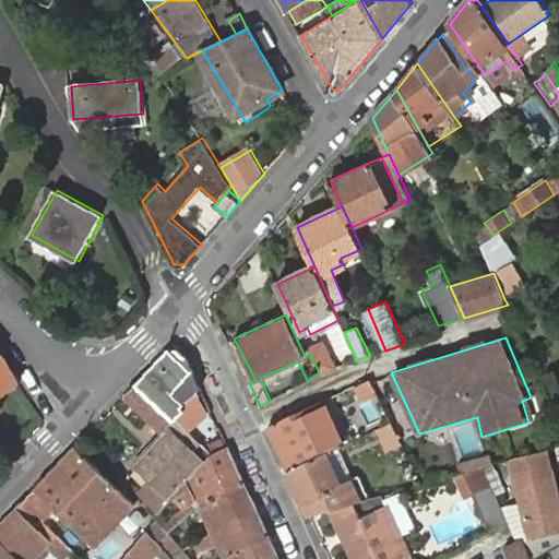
[(308,348),(310,354),(319,372),(335,367),(324,342),(308,348)]
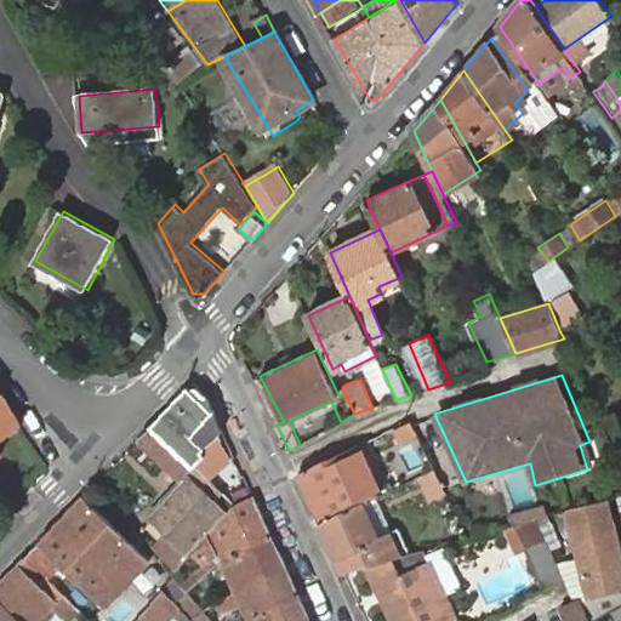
[(177,393),(149,423),(193,467),(203,456),(198,450),(218,428),(204,397),(197,389),(189,387),(181,388),(177,393)]
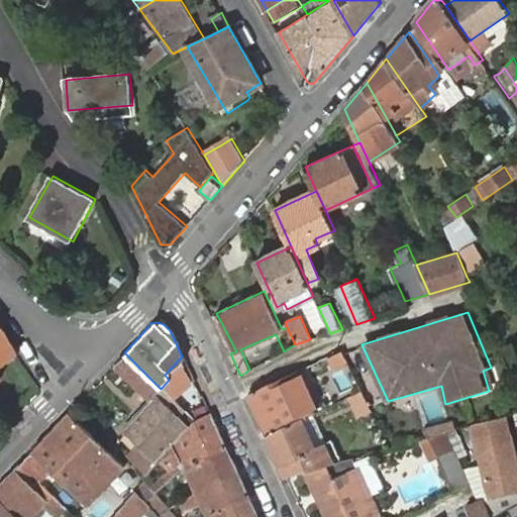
[(0,364),(14,353),(0,331),(0,364)]
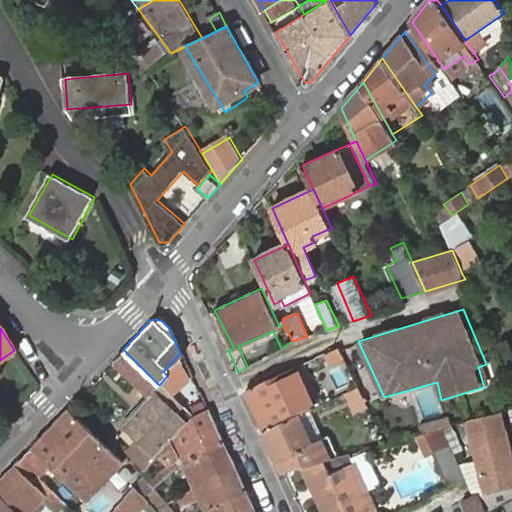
[(159,385),(123,349),(113,359),(148,394),(121,421),(131,431),(143,444),(132,455),(144,466),(170,440),(193,418),(159,385)]
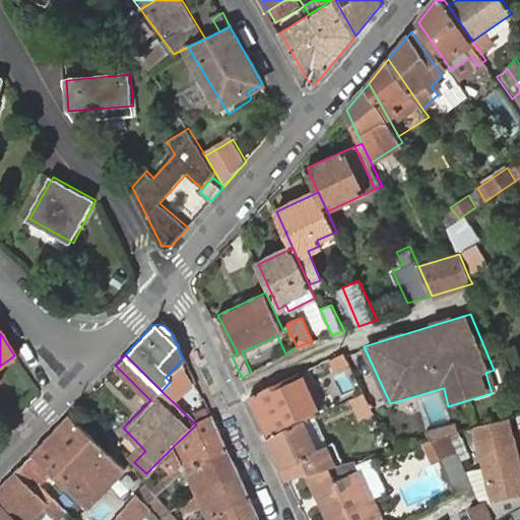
[(311,368),(302,372),(318,408),(327,404),(311,368)]
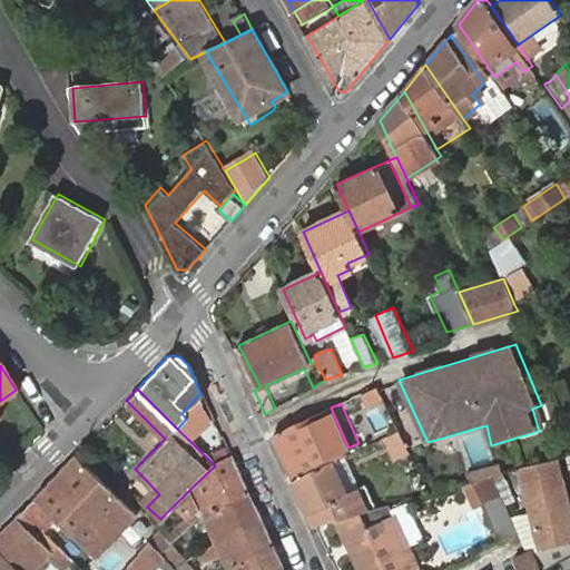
[(331,408),(274,433),(295,480),(332,463),(342,458),(361,449),(359,443),(349,448),(331,408)]
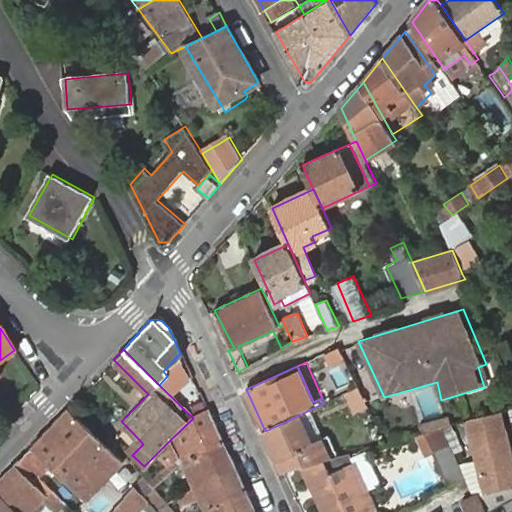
[(366,400),(360,386),(347,392),(354,405),(366,400)]
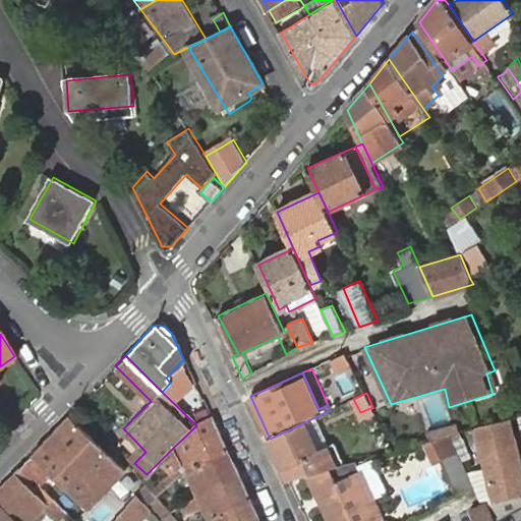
[(184,468),(225,450),(208,413),(197,424),(196,425),(173,448),(180,464),(162,476),(168,483),(184,468)]
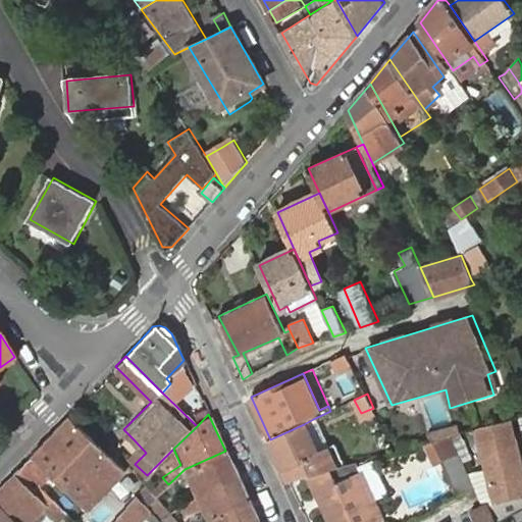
[(57,428),(20,467),(38,484),(50,473),(87,509),(123,469),(68,415),(57,428)]
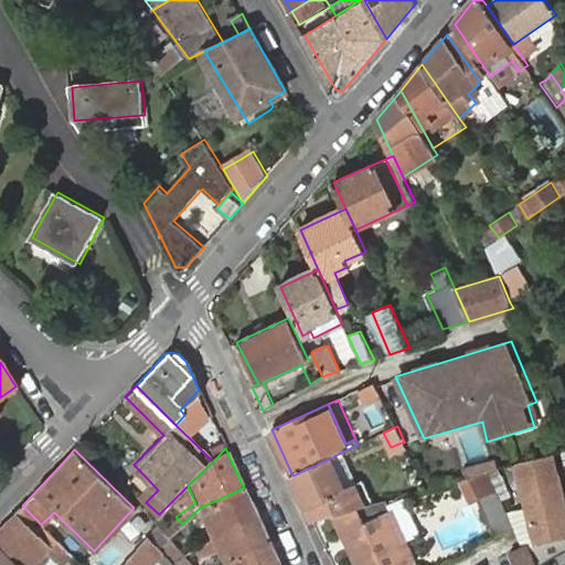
[(339,454),(329,459),(343,489),(353,486),(339,454)]
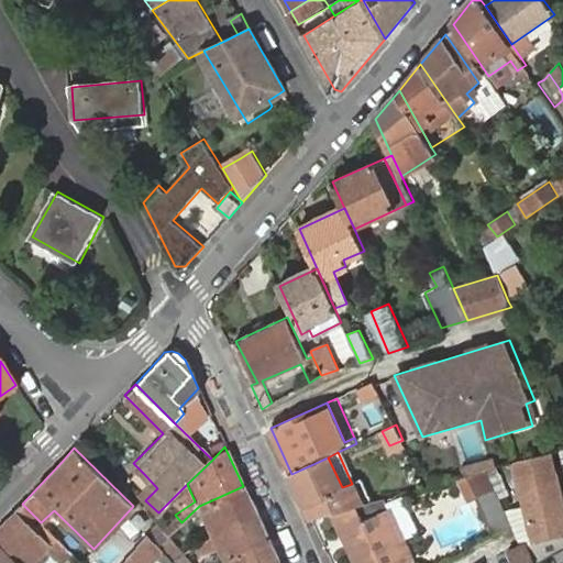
[(509,552),(514,562),(530,562),(553,552),(562,547),(562,490),(553,452),(518,462),(512,464),(533,540),(509,552)]
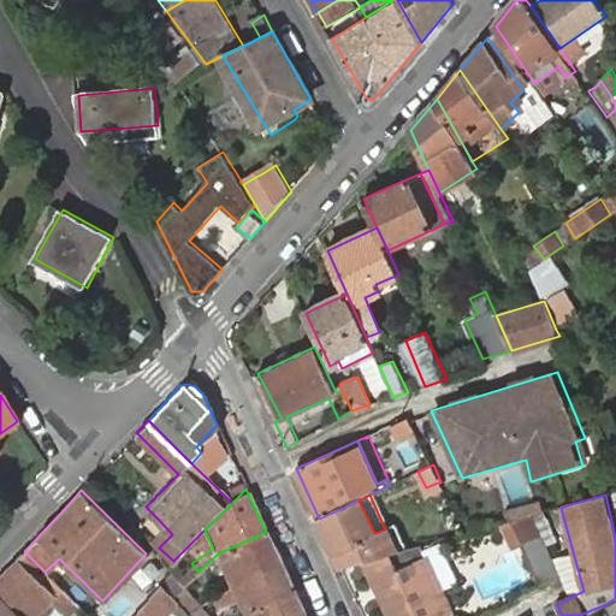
[(319,519),(343,568),(367,562),(409,550),(397,525),(385,529),(374,533),(359,501),(319,519)]
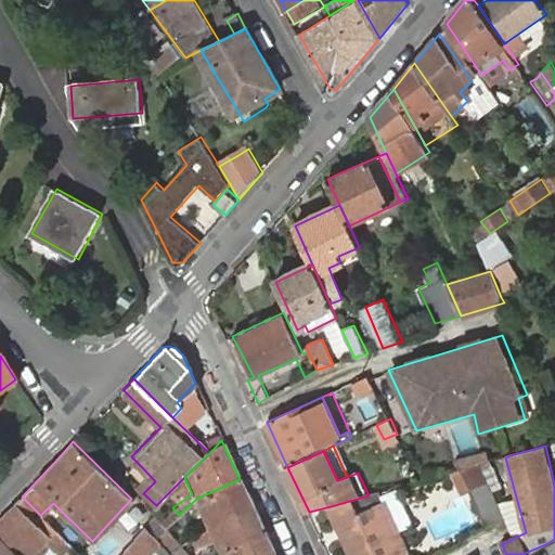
[(472,495),(491,487),(490,482),(480,464),(454,470),(466,498),(472,495)]
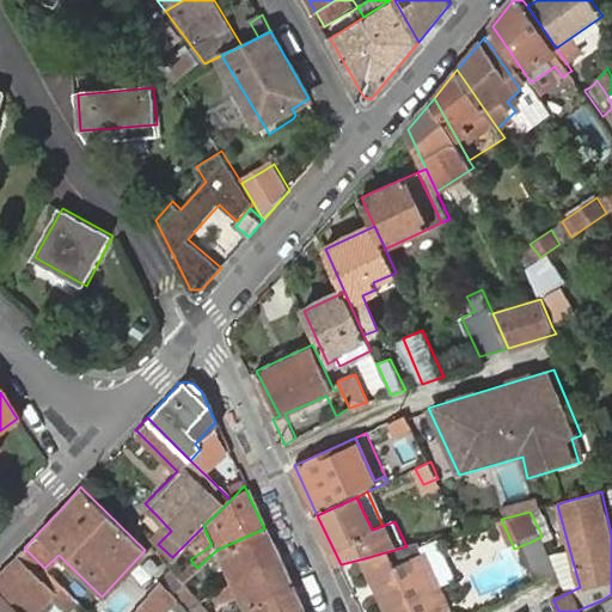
[(171,531),(157,515),(144,530),(158,544),(171,531)]
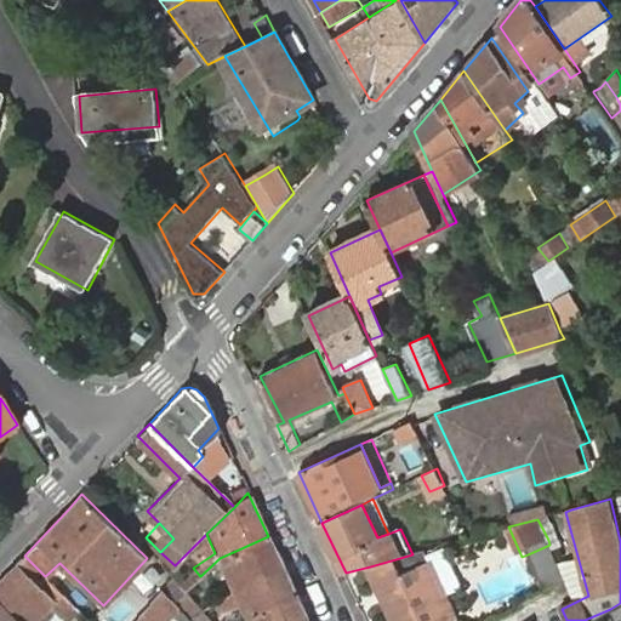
[(232,587),(283,565),(268,536),(220,558),(223,565),(229,562),(237,577),(228,579),(232,587)]
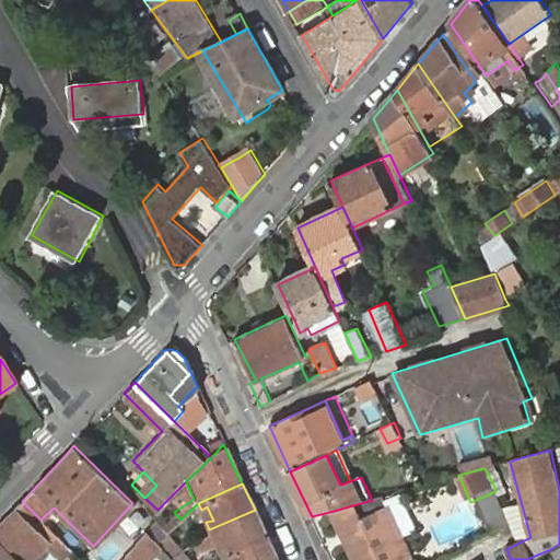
[(476,500),(492,536),(511,526),(496,491),(476,500)]
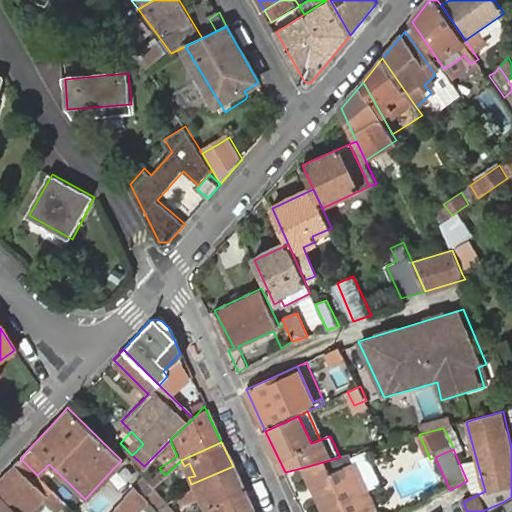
[(305,467),(325,511),(372,511),(379,509),(370,490),(356,458),(354,453),(340,457),(305,467)]
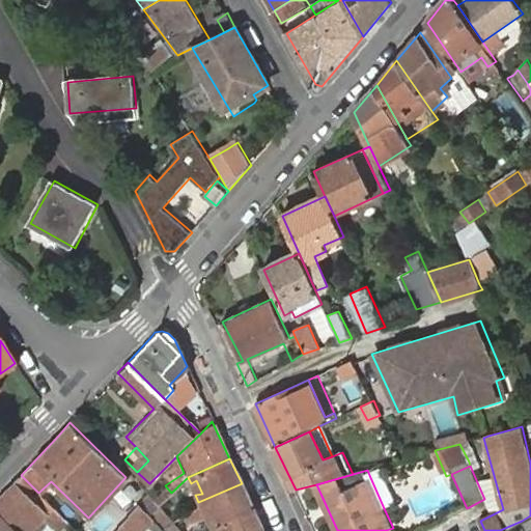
[(382,470),(369,475),(384,508),(397,501),(382,470)]
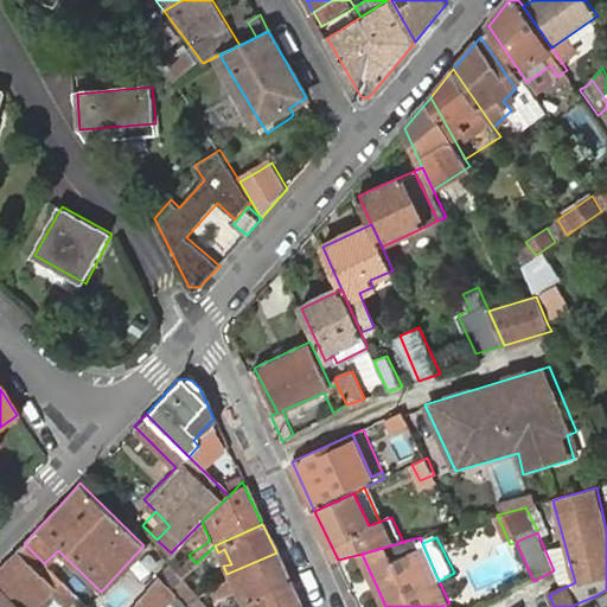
[(44,563),(24,543),(0,567),(0,586),(21,606),(43,606),(37,601),(49,588),(64,605),(75,593),(44,563)]
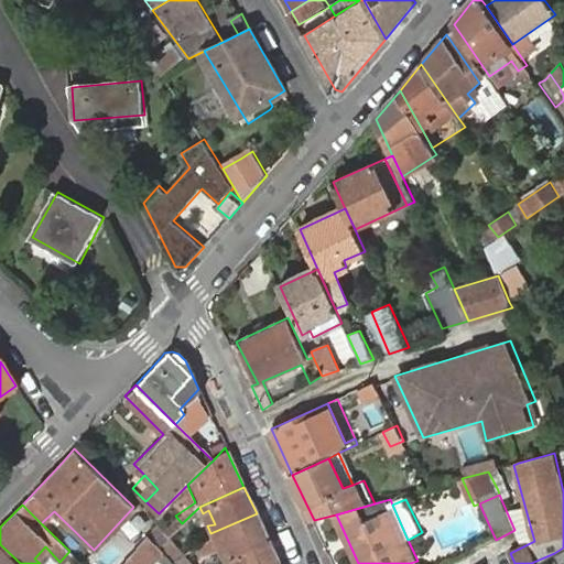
[(224,561),(269,540),(257,513),(210,533),(195,545),(192,549),(195,556),(214,542),(212,538),(220,535),(227,549),(219,554),(223,561),(224,561)]
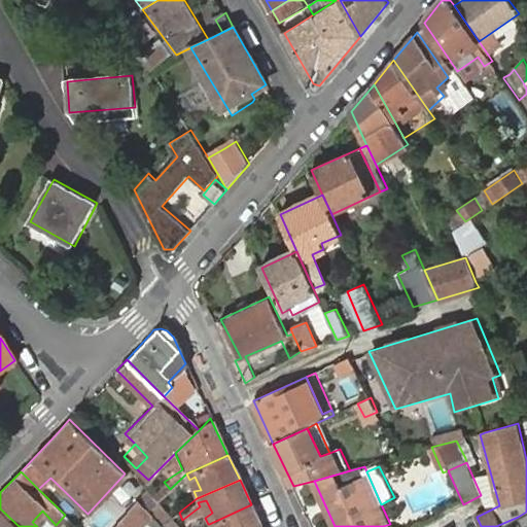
[(170,489),(164,482),(150,491),(157,500),(170,489)]
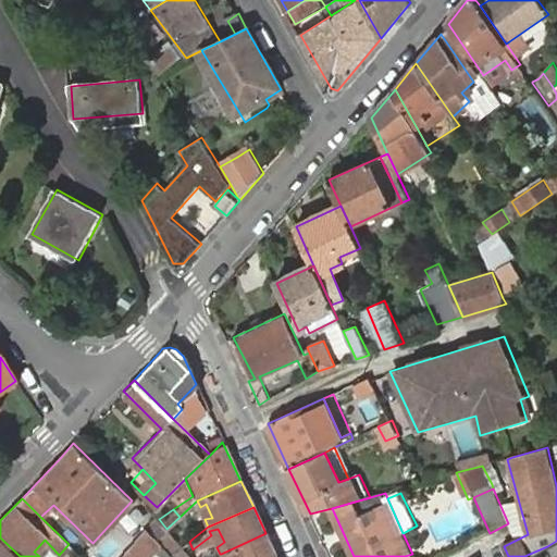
[(159,519),(156,514),(147,524),(146,525),(157,537),(166,529),(159,519)]
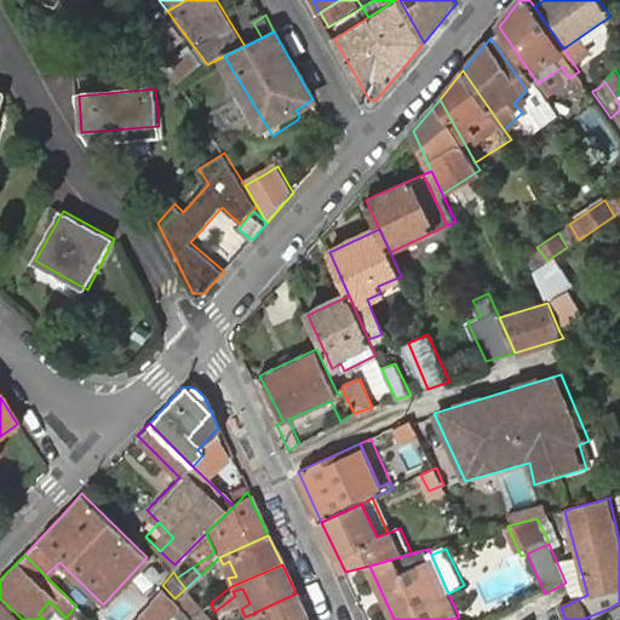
[(174,598),(162,585),(132,619),(162,619),(178,602),(174,598)]
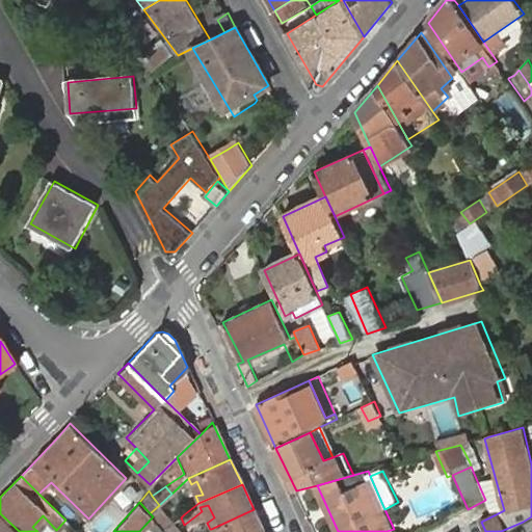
[(159,505),(150,513),(153,516),(161,526),(165,531),(174,524),(181,517),(184,514),(179,508),(166,515),(159,505)]
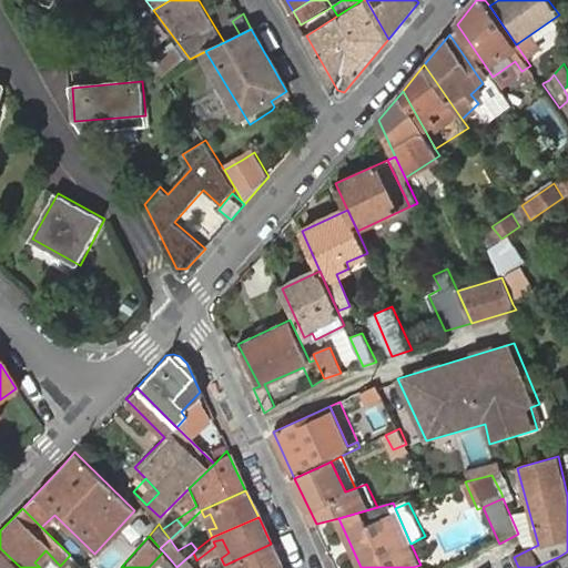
[(213,541),(215,546),(221,558),(229,553),(222,539),(213,541)]
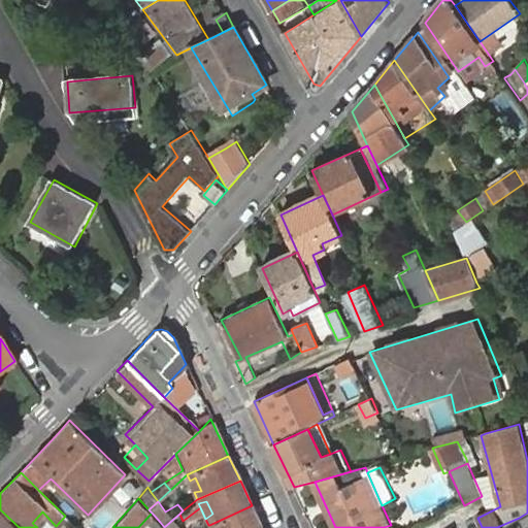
[(262,527),(252,505),(209,525),(208,525),(209,527),(218,527),(219,527),(262,527)]
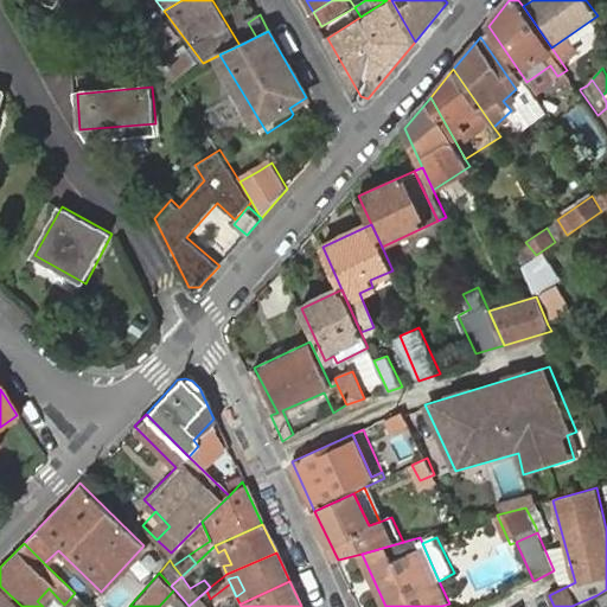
[(21,606),(0,586),(0,606),(21,606)]
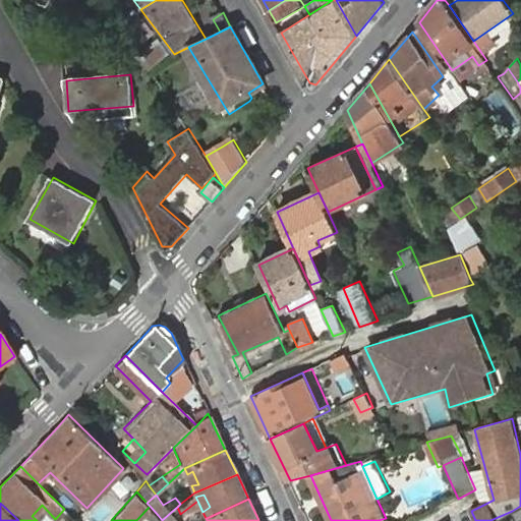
[(153,520),(158,515),(150,506),(136,520),(153,520)]
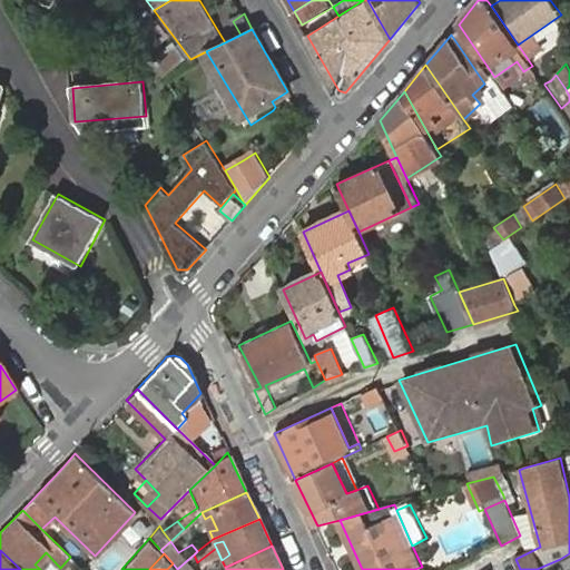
[(567,569),(569,569),(569,553),(560,559),(567,569)]
